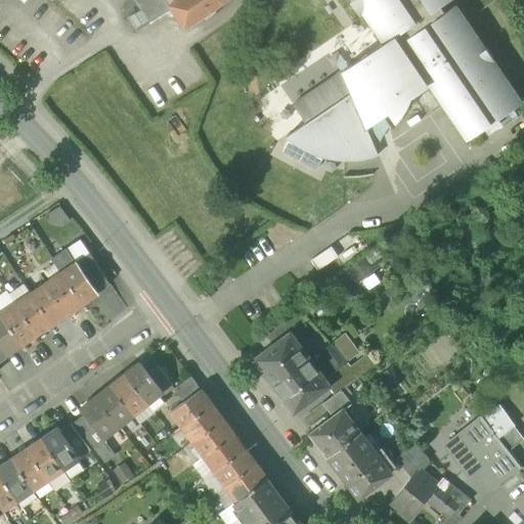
[(149,23),(173,8),(175,7),(170,0),(135,0),(141,10),(149,23)]
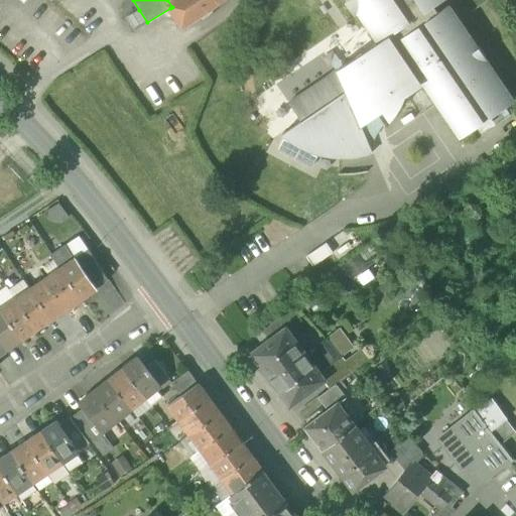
[(167,0),(172,7),(170,8),(177,18),(182,27),(188,23),(220,0),(167,0)]
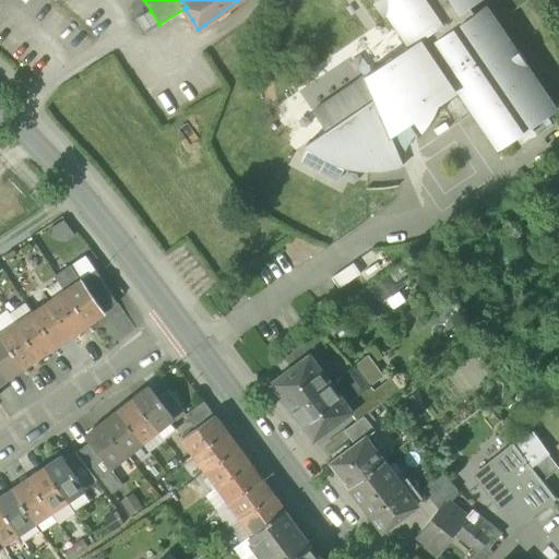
[(428,0),(377,0),(375,2),(384,16),(388,14),(411,47),(423,38),(444,24),(428,0)]
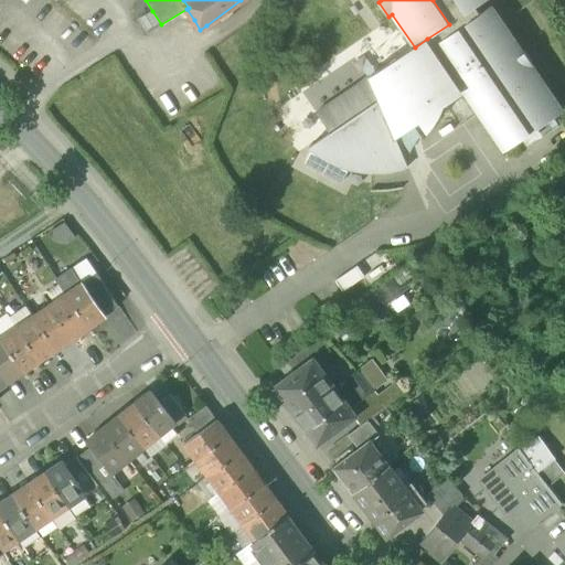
[(466,13),(456,0),(433,0),(449,24),(466,13)]
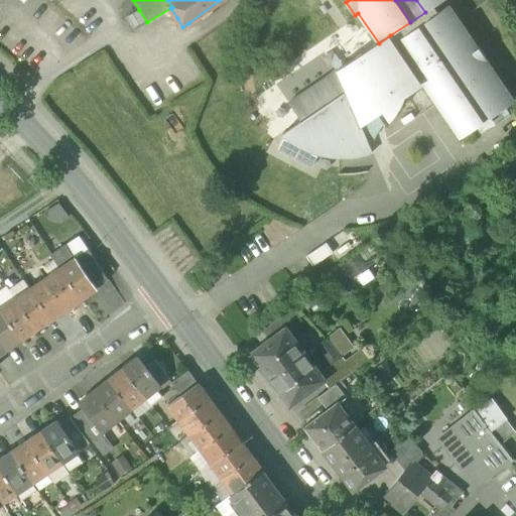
[(416,0),(425,12),(434,6),(442,0),(416,0)]
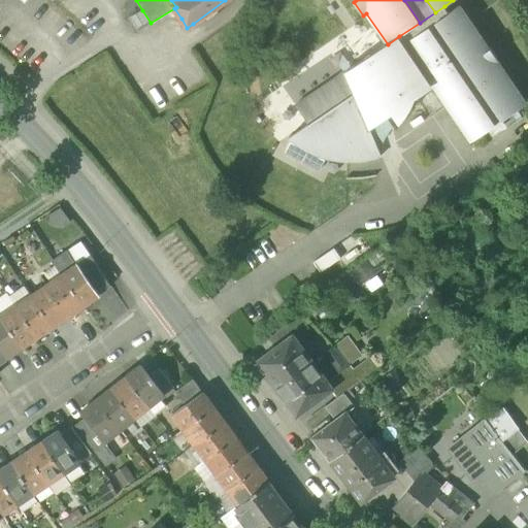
[(399,36),(404,43),(449,13),(444,6),(435,12),(420,23),(399,36)]
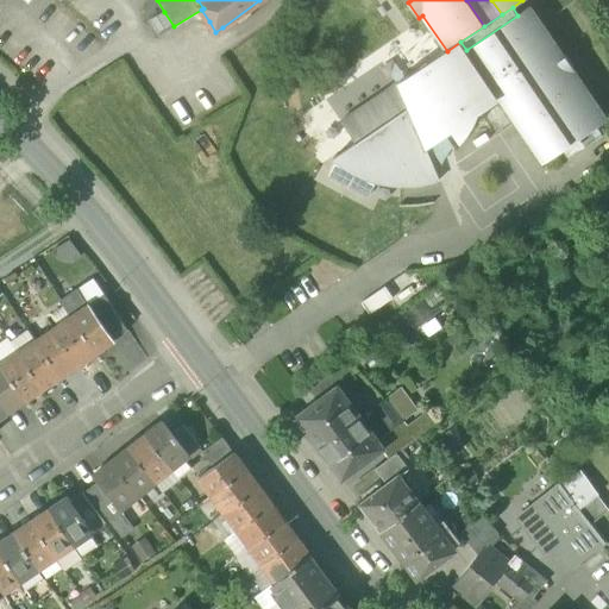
[(531,7),(518,16),(466,50),(500,99),(544,163),(563,149),(579,138),(607,119),(531,7)]
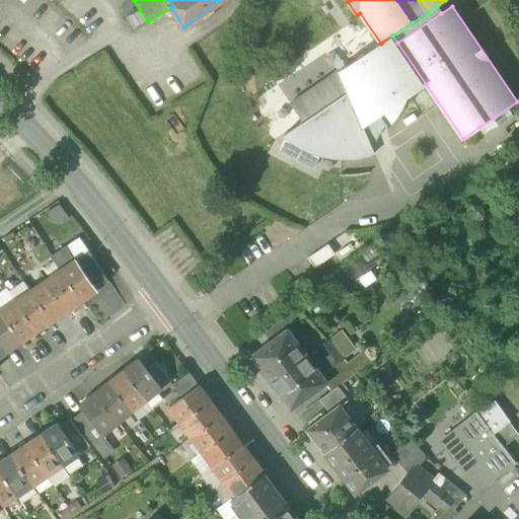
[(148,22),(140,10),(127,18),(135,31),(148,22)]
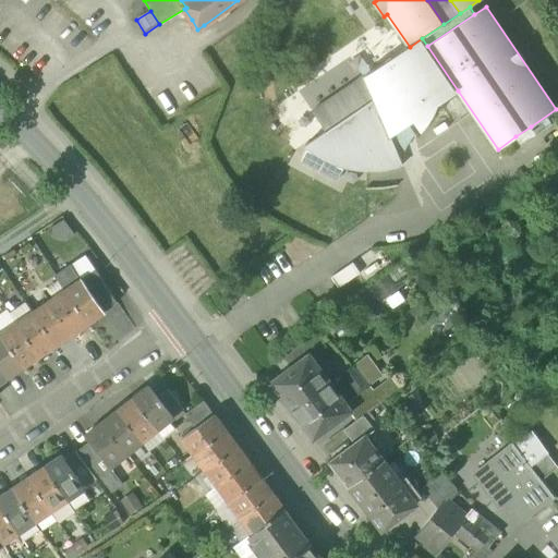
[(410,47),(365,76),(375,99),(391,137),(395,135),(410,124),(414,121),(422,131),(439,104),(458,91),(427,46),(422,38),(410,47)]
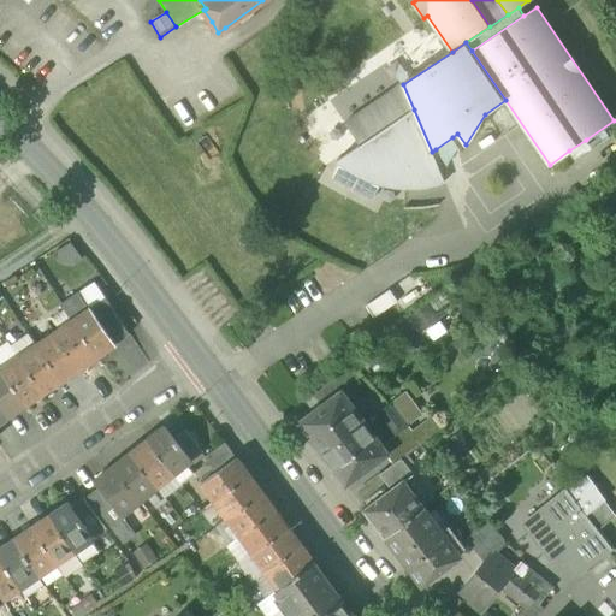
[(347,123),(360,144),(414,110),(403,84),(347,123)]
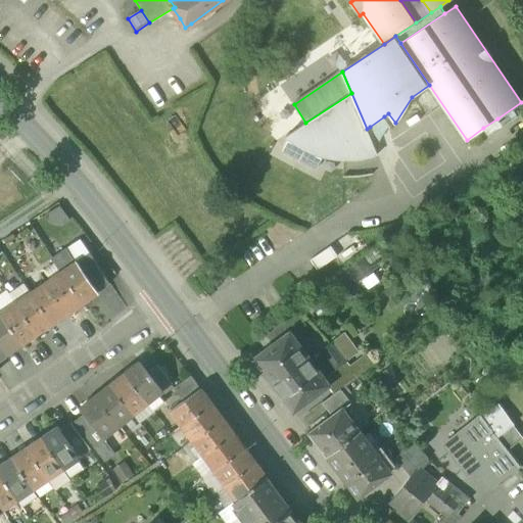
[(367,129),(351,93),(305,123),(286,136),(289,138),(307,151),(324,156),(333,159),(355,160),(378,155),(367,129)]
